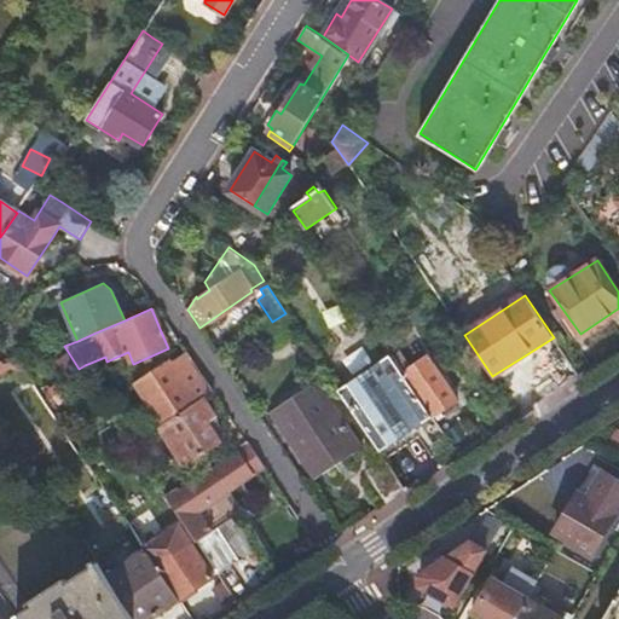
[(333,381),(380,452),(433,416),(404,372),(394,358),(388,350),(385,345),(333,381)]
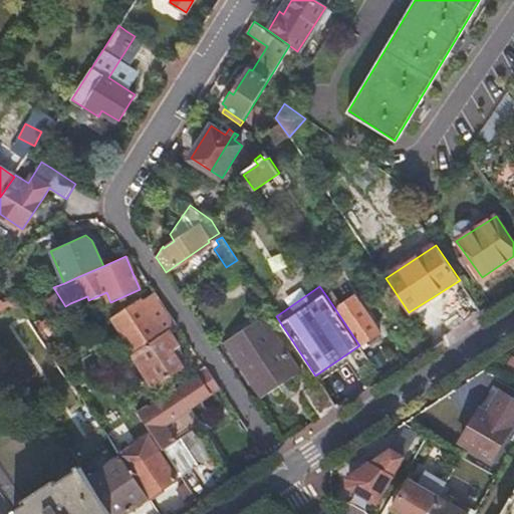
[(177,324),(156,293),(143,301),(142,299),(112,318),(135,352),(169,329),(177,324)]
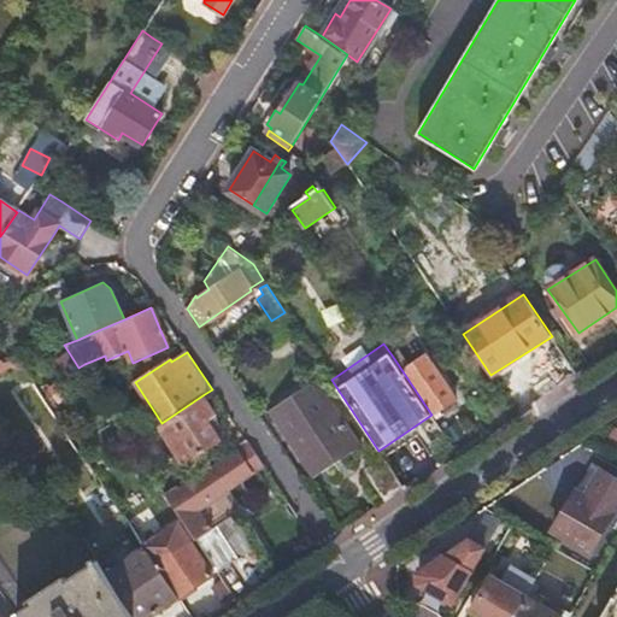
[(393,357),(403,371),(411,381),(435,413),(456,398),(428,357),(411,368),(400,352),(393,357)]
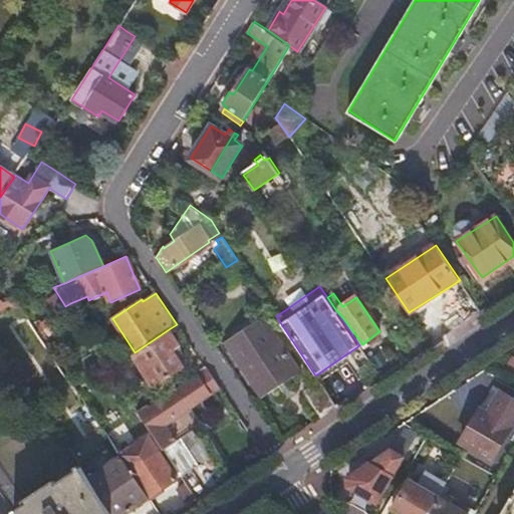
[(65,306),(59,296),(47,303),(58,318),(69,311),(65,306)]
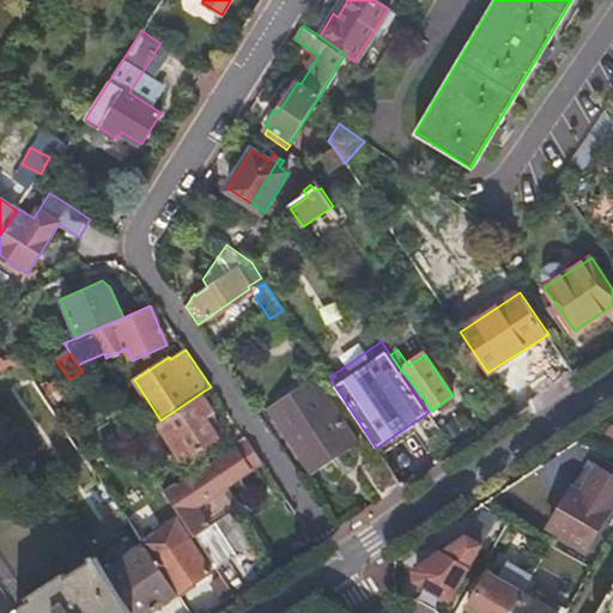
[(20,362),(10,366),(22,384),(31,377),(20,362)]
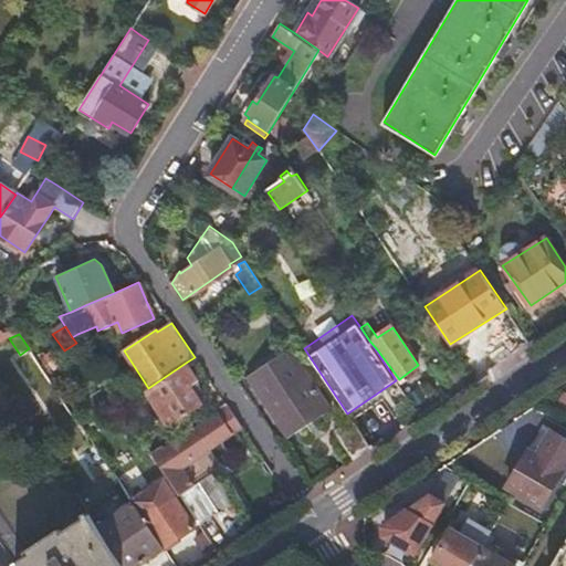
[(248,377),(287,437),(328,410),(289,349),(248,377)]
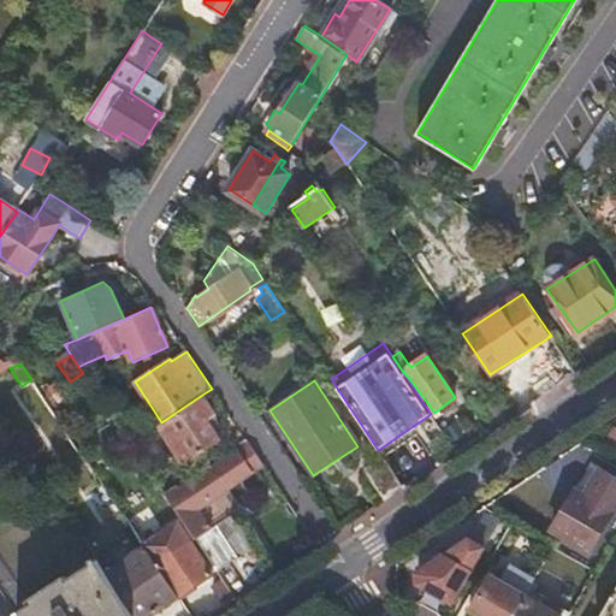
[(202,395),(161,422),(158,425),(182,460),(153,479),(164,493),(178,484),(193,474),(184,462),(220,438),(206,416),(214,412),(202,395)]
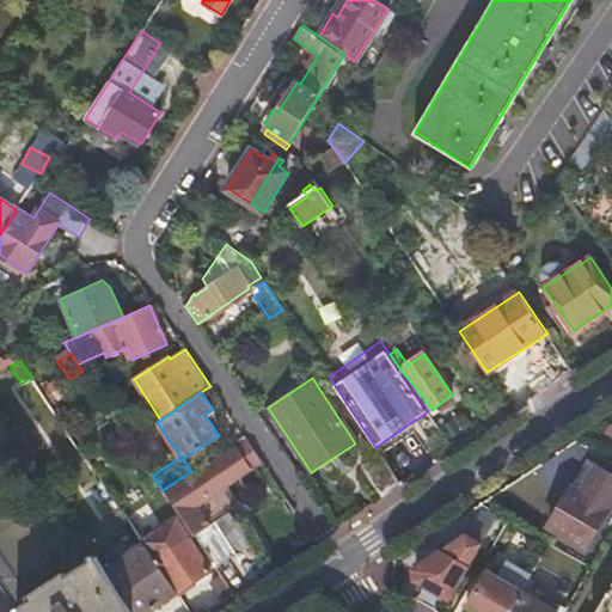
[(163,490),(194,537),(209,526),(196,506),(250,470),(236,448),(181,487),(177,481),(163,490)]
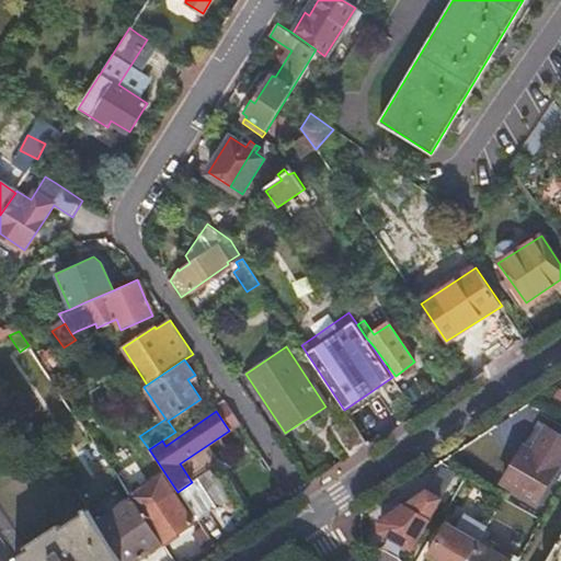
[(332,428),(351,456),(368,445),(350,416),(332,428)]
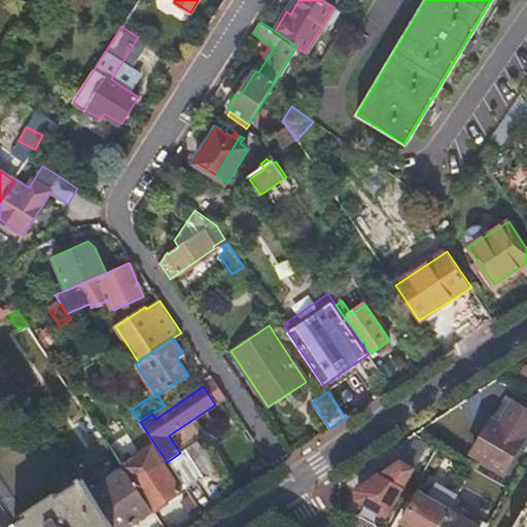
[(473,453),(505,471),(526,434),(526,409),(515,402),(500,425),(493,421),(473,453)]
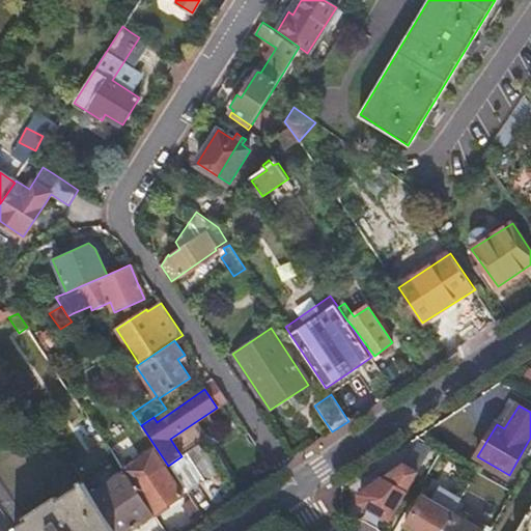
[(203,480),(221,469),(203,443),(186,454),(203,480)]
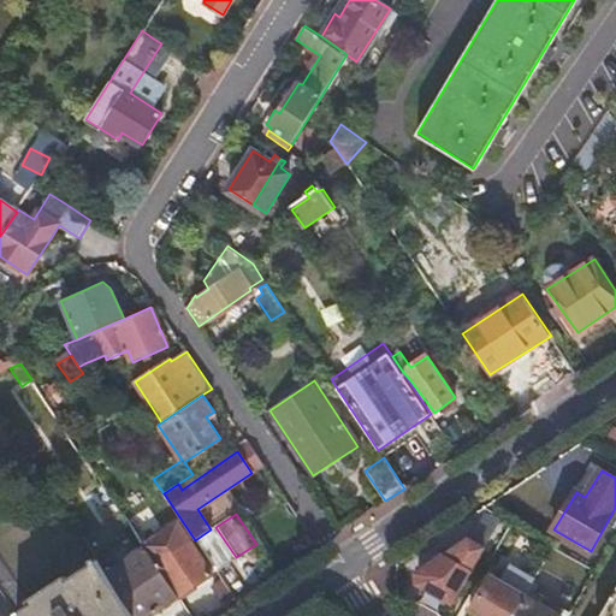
[(195,540),(215,570),(236,557),(215,527),(211,529),(195,540)]
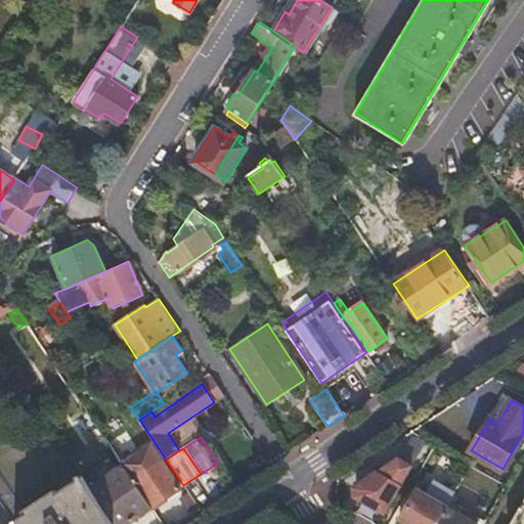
[(124,467),(151,508),(179,488),(155,452),(131,469),(127,462),(122,465),(124,467)]
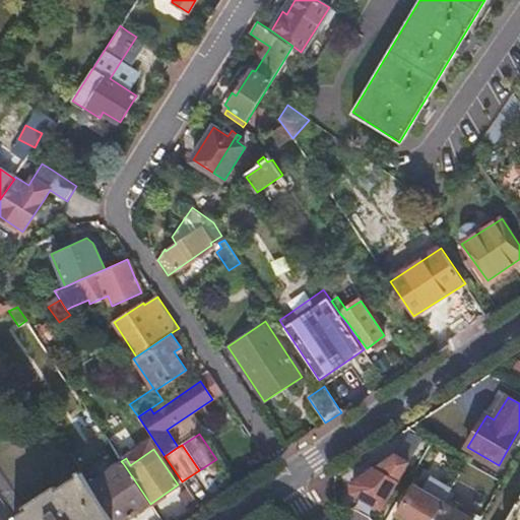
[(353,492),(382,508),(409,462),(396,455),(353,482),(353,492)]
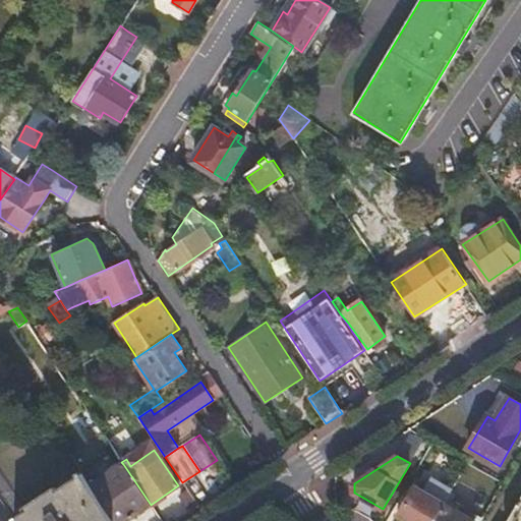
[(111,519),(112,520),(125,520),(151,505),(123,464),(89,486),(111,519)]
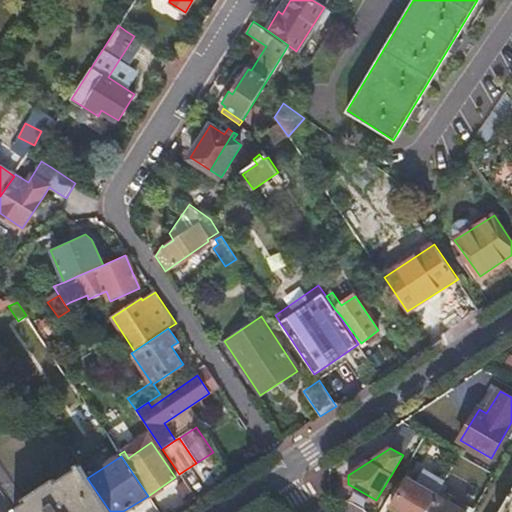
[(15,511),(105,511),(109,510),(87,478),(80,467),(15,511)]
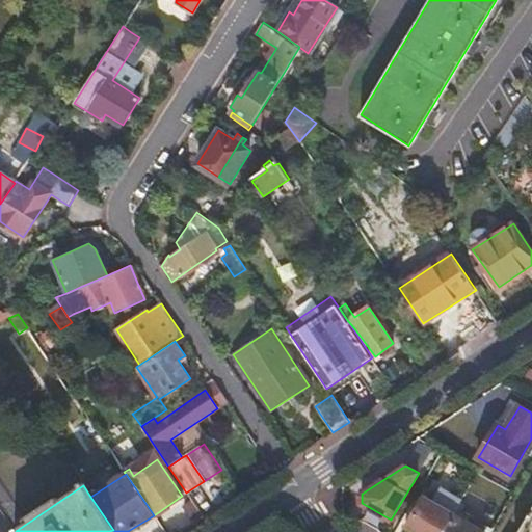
[(416,531),(442,531),(453,514),(425,498),(407,527),(416,531)]
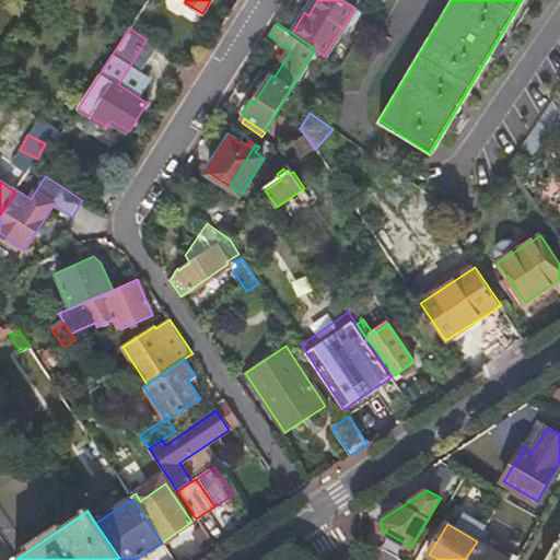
[(559,559),(559,538),(548,559),(549,559),(559,559)]
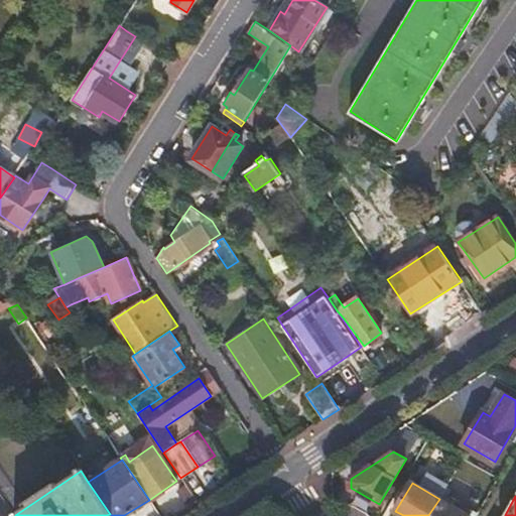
[(470,515),(439,499),(428,515),(470,515)]
